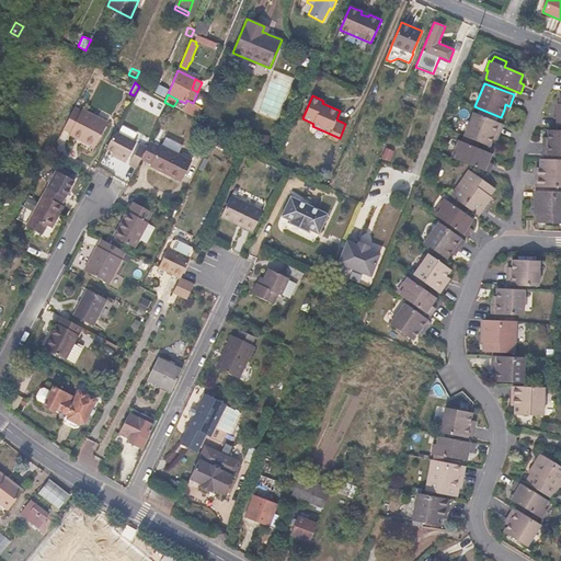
[(197,119),(202,109),(193,103),(189,101),(185,106),(183,111),(183,112),(197,119)]
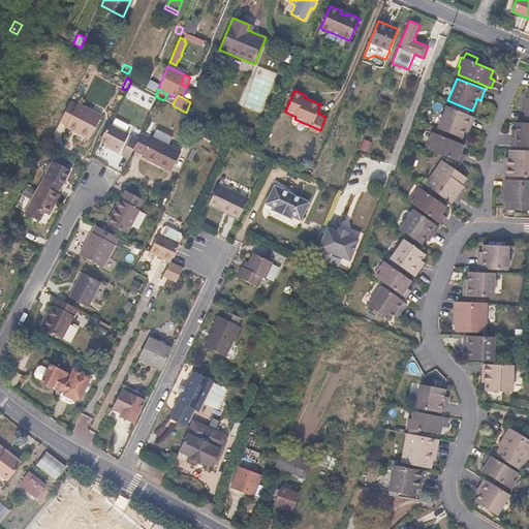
[(175,100),(166,96),(163,100),(173,104),(175,100)]
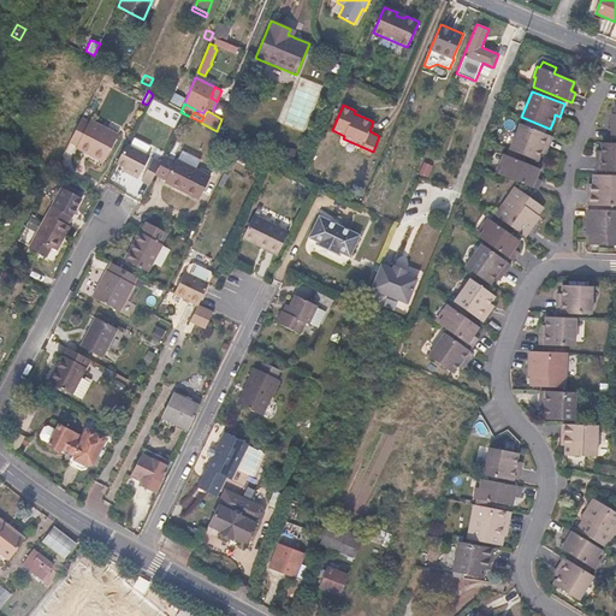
[(104,163),(118,135),(90,120),(89,122),(82,118),(72,136),(70,142),(77,146),(76,148),(104,163)]
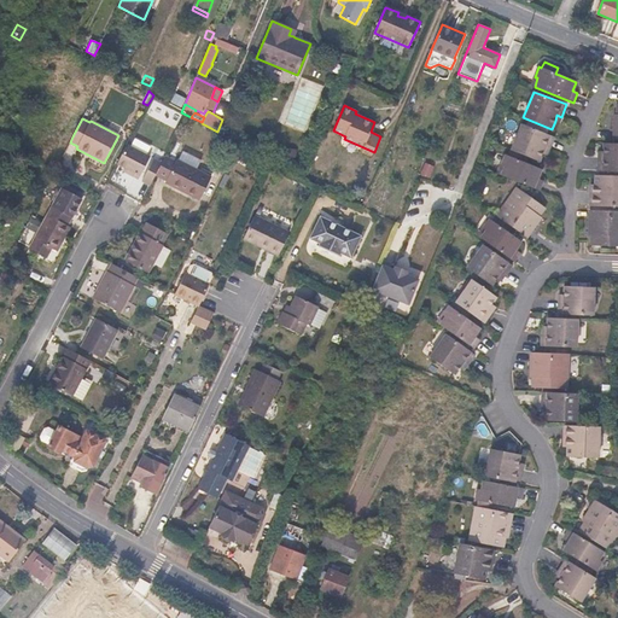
[(548,151),(554,138),(522,124),(511,150),(540,162),(542,155),(544,150),(548,151)]
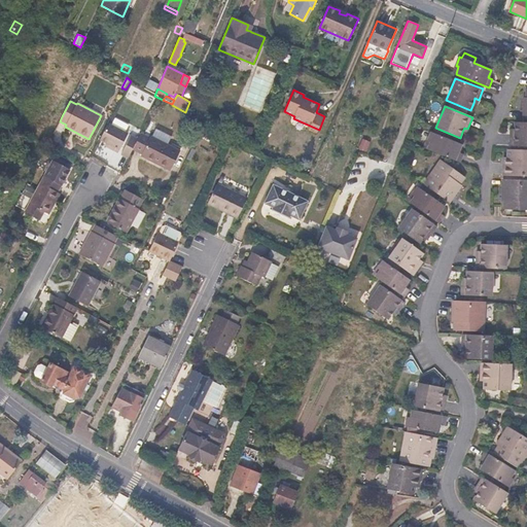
[(526,146),(526,123),(515,123),(514,129),(514,133),(510,133),(510,145),(526,146)]
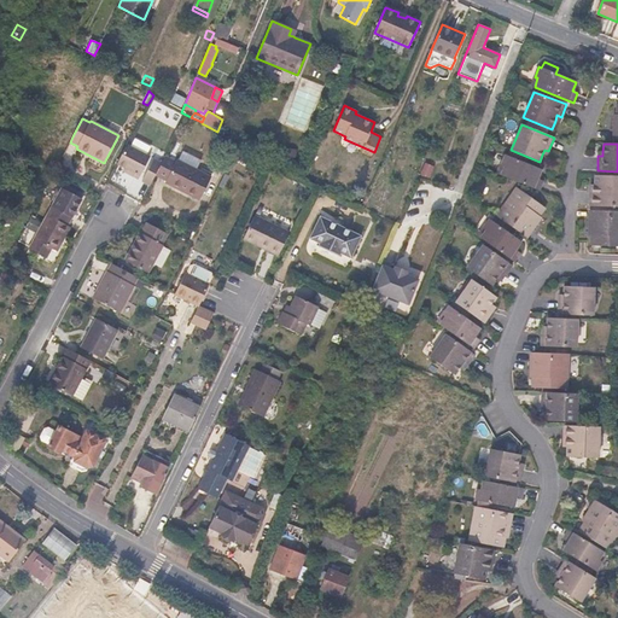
[(140,176),(151,157),(127,145),(117,164),(124,168),(140,176)]
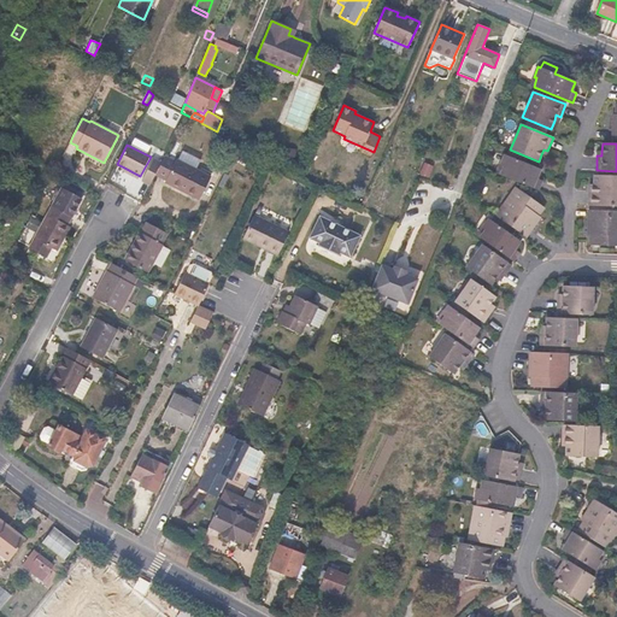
[(295,162),(297,150),(283,147),(282,160),(295,162)]
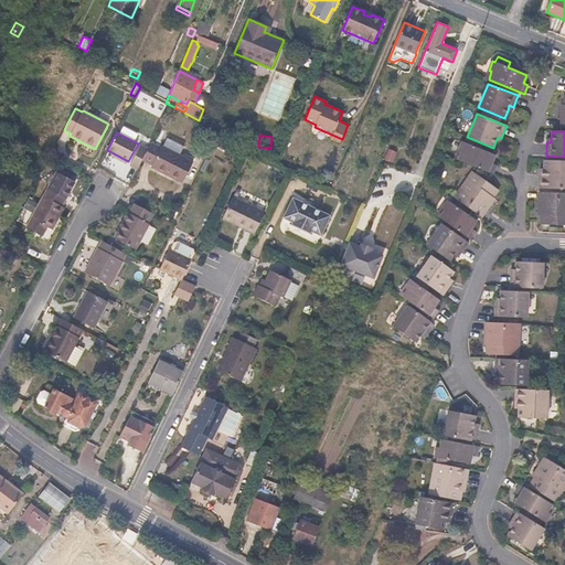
[(340,144),(342,139),(332,135),(330,139),(340,144)]
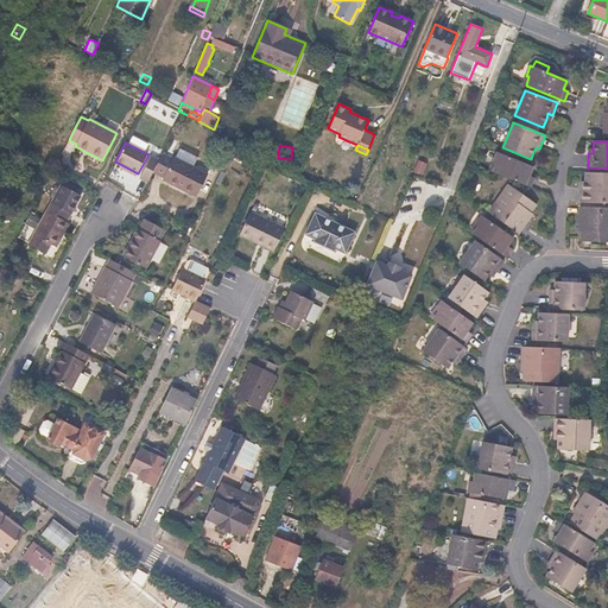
[(208,175),(194,166),(198,157),(179,149),(176,157),(175,157),(173,159),(163,153),(159,160),(153,172),(164,178),(163,181),(196,197),(208,175)]
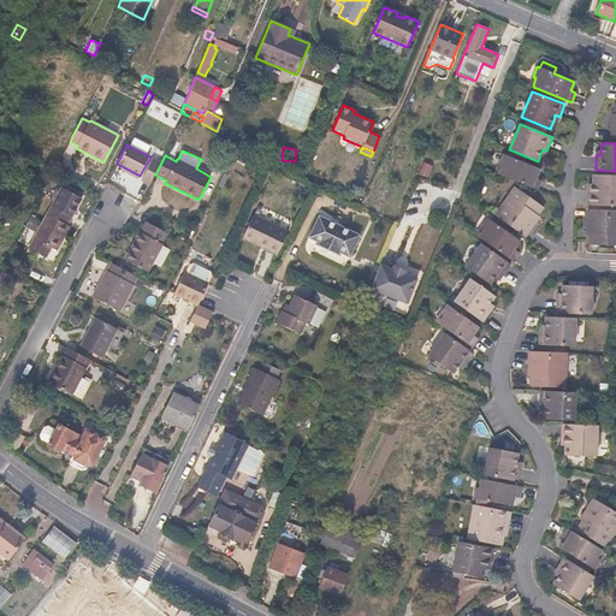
[(247,161),(250,155),(242,150),(238,157),(247,161)]
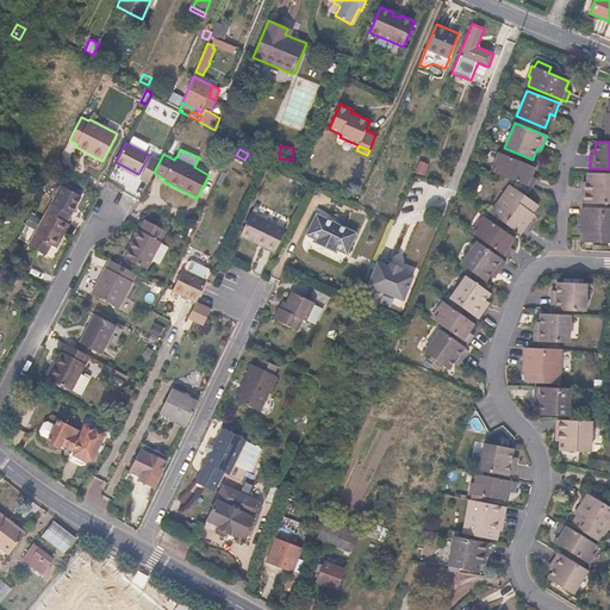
[(531,176),(535,167),(498,153),(495,163),(497,165),(495,173),(497,174),(533,188),(536,178),(531,176)]
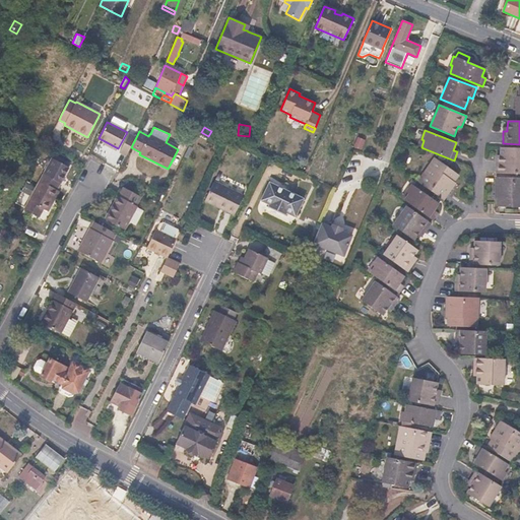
[(131,147),(136,137),(129,133),(119,152),(126,156),(131,147)]
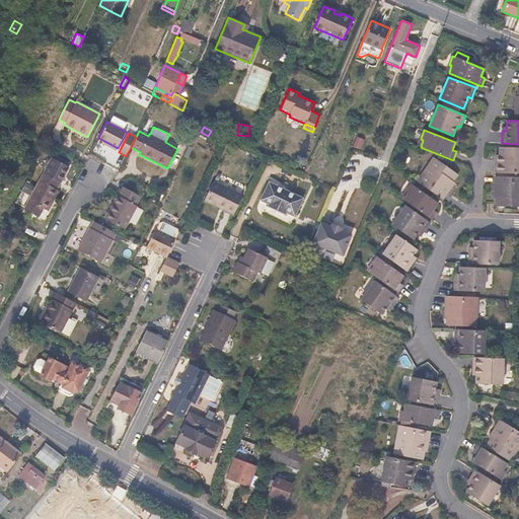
[(361,150),(365,140),(357,137),(354,146),(361,150)]
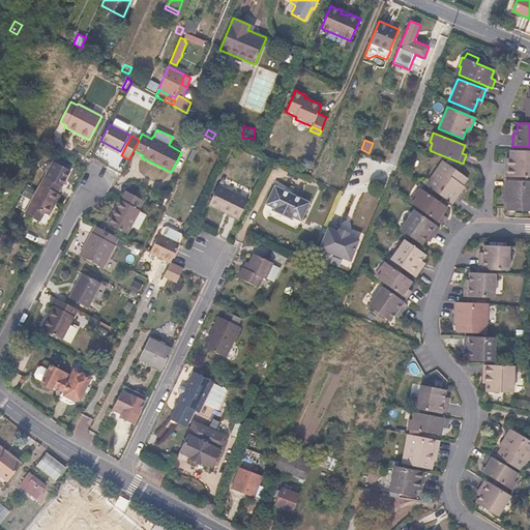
[(120,151),(107,144),(105,147),(119,154),(120,151)]
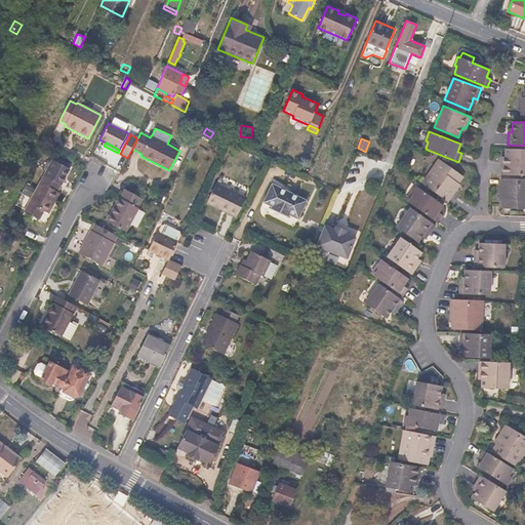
[(524,175),(524,150),(506,149),(505,157),(505,161),(501,161),(500,174),(524,175)]
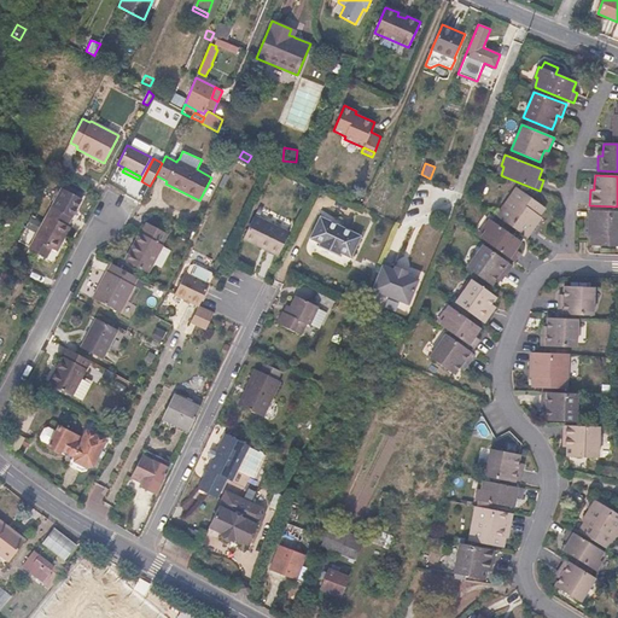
[(69,226),(82,199),(81,199),(83,194),(66,185),(64,190),(62,188),(42,223),(31,217),(25,228),(38,233),(28,249),(47,258),(52,249),(58,251),(70,227),(69,226)]
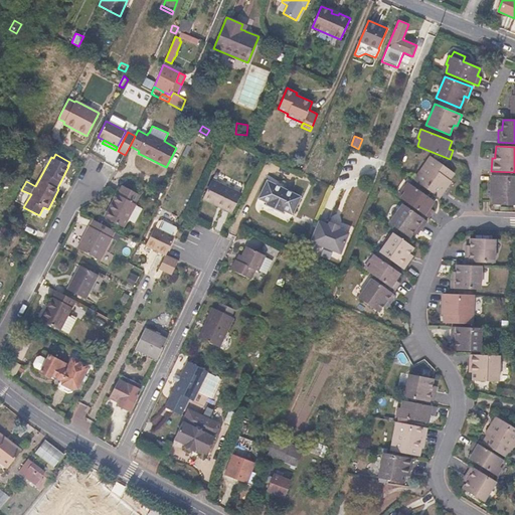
[(450,180),(455,174),(431,156),(413,180),(440,198),(449,185),(447,184),(450,180)]
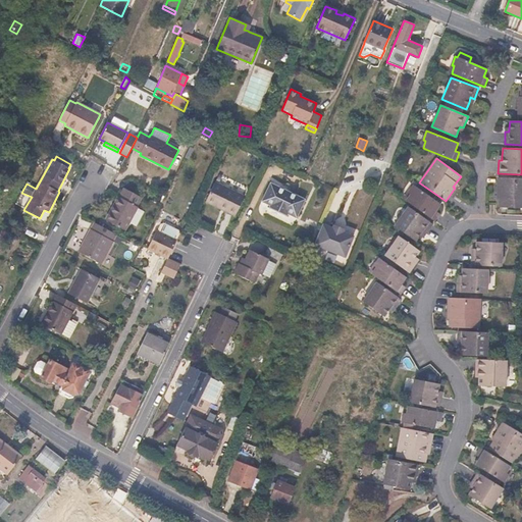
[(521,207),(521,177),(498,177),(498,194),(500,194),(499,199),(499,207),(521,207)]
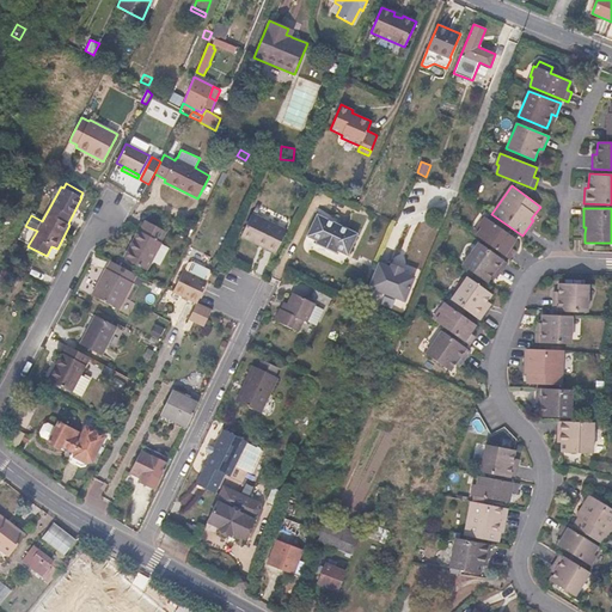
[(287,230),(252,213),(240,237),(275,254),(287,230)]
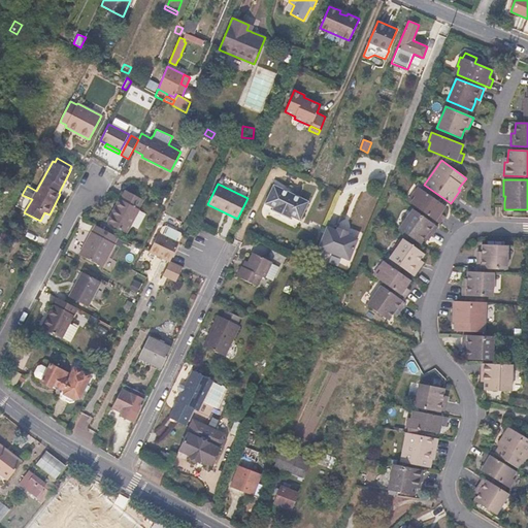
[(299,221),(308,202),(273,185),(265,203),(273,207),(271,210),(290,219),(292,217),(299,221)]
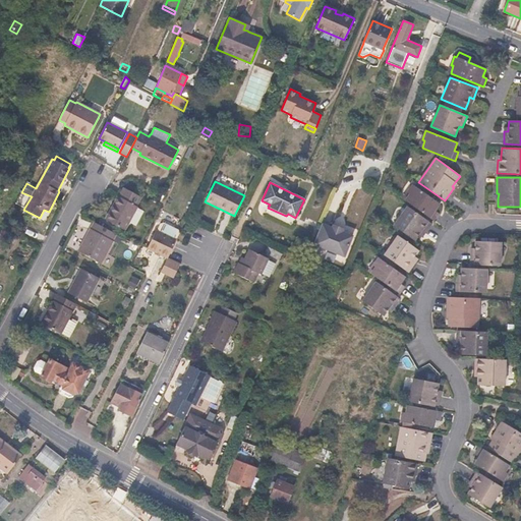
[(440,204),(412,184),(407,192),(409,194),(405,200),(423,214),(429,219),(433,221),(439,213),(435,211),(440,204)]
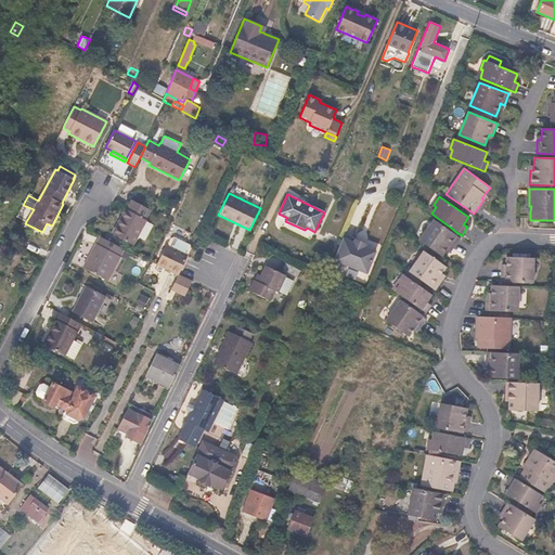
[(145,221),(146,219),(151,210),(132,199),(127,209),(126,208),(112,234),(132,245),(138,236),(143,241),(152,224),(145,221)]
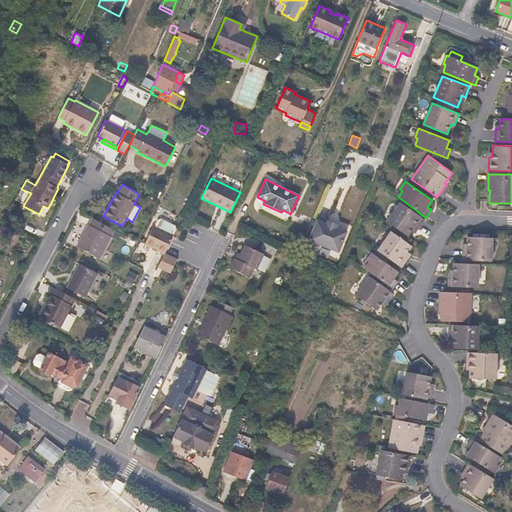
[(417,230),(424,219),(421,217),(400,203),(387,222),(395,228),(407,237),(411,231),(414,228),(417,230)]
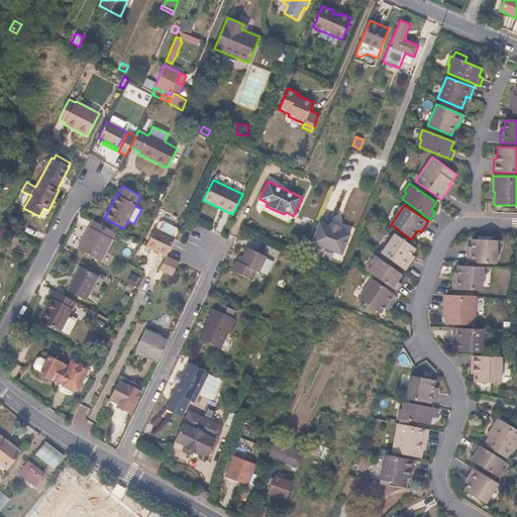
[(160,219),(145,246),(166,257),(180,230),(160,219)]
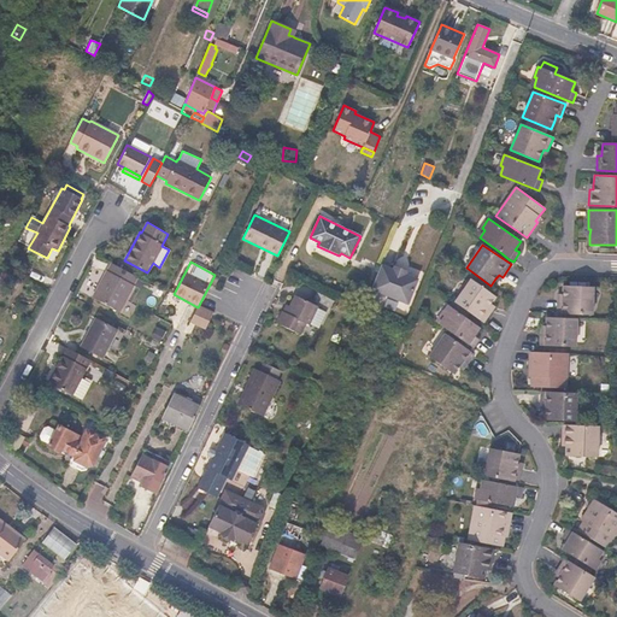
[(134,286),(135,286),(139,277),(111,263),(107,270),(107,271),(92,298),(119,312),(134,286)]
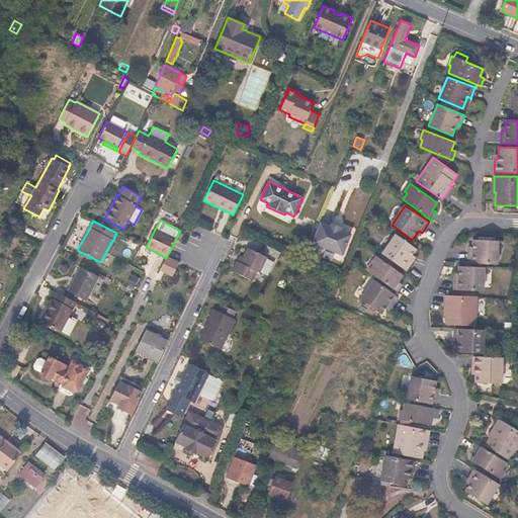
[(342,255),(350,234),(341,231),(330,226),(329,226),(320,223),(312,243),(342,255)]
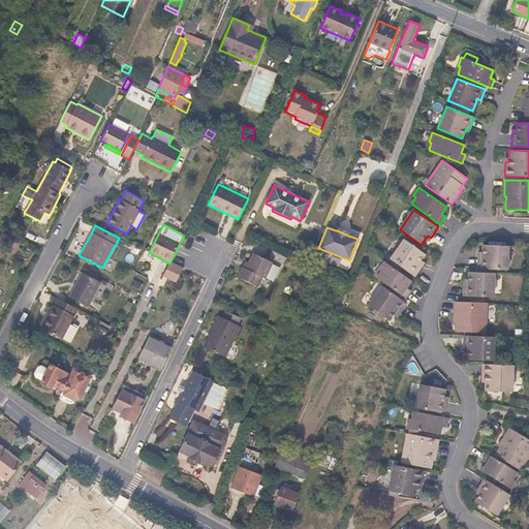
[(121,248),(125,241),(119,238),(116,245),(115,245),(121,248)]
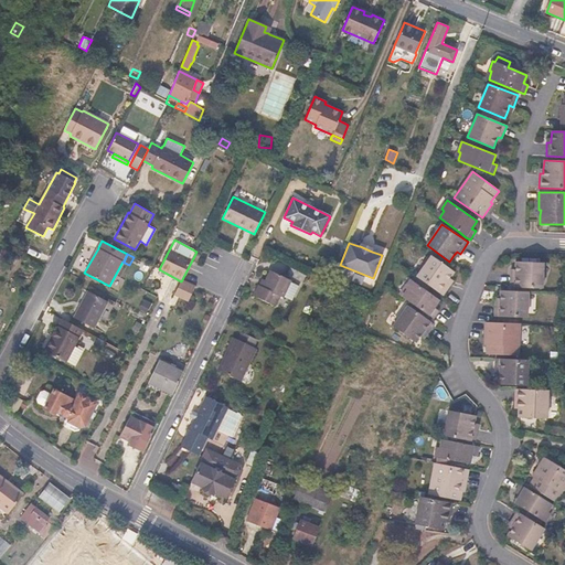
[(450,278),(454,272),(432,256),(416,277),(426,284),(430,286),(443,296),(451,284),(447,281),(450,278)]
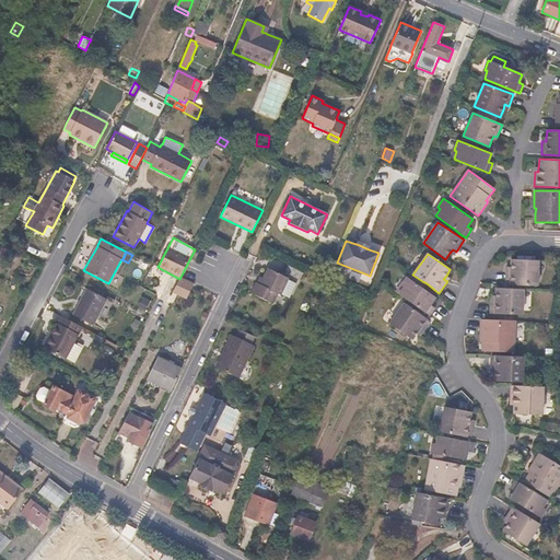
[(538,286),(539,260),(511,259),(511,267),(511,271),(506,271),(505,277),(505,284),(516,284),(538,286)]
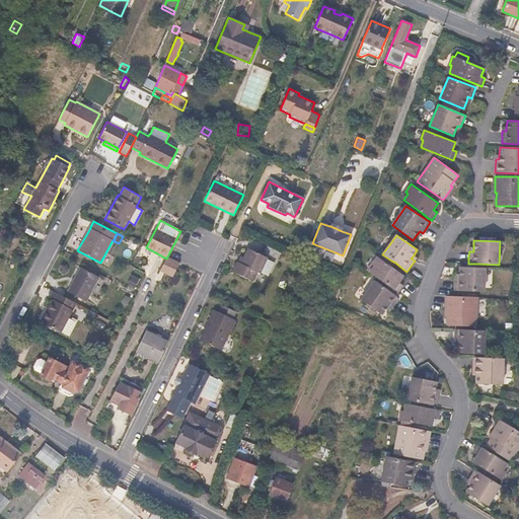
[(268,276),(275,263),(268,260),(268,257),(248,248),(243,257),(241,256),(238,262),(237,262),(232,272),(253,282),(257,272),(261,274),(261,273),(268,276)]
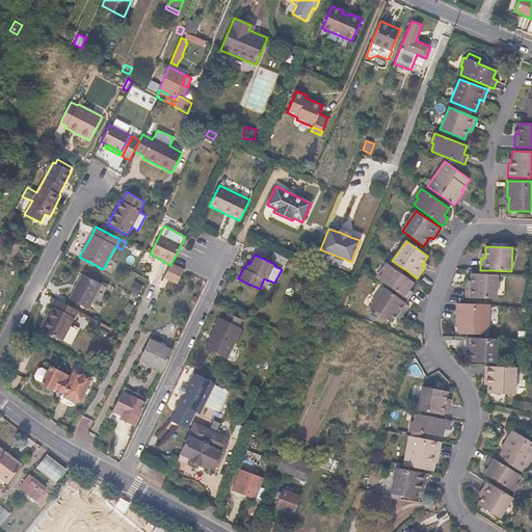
[(402,274),(398,272),(401,267),(392,261),(389,265),(387,263),(380,271),(381,271),(383,273),(378,280),(407,300),(414,292),(409,290),(414,283),(402,274)]
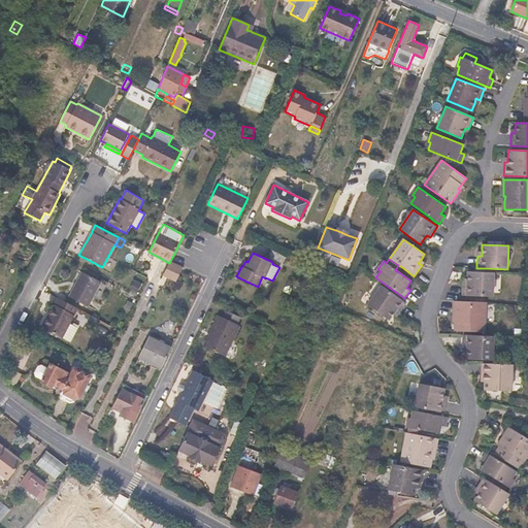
[(175,283),(183,267),(171,262),(170,262),(163,276),(175,283)]
